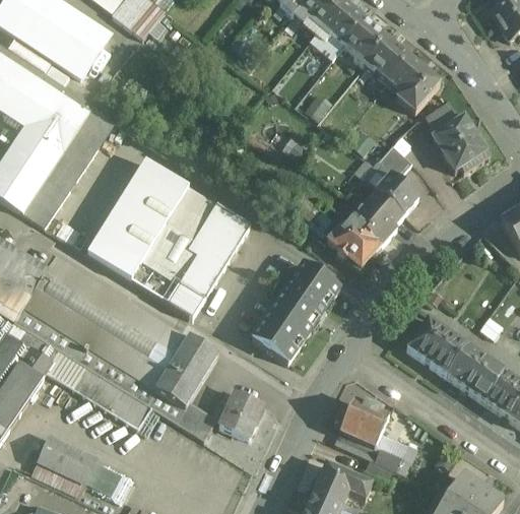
[(1,0),(0,2),(0,31),(83,79),(112,30),(59,0),(1,0)]
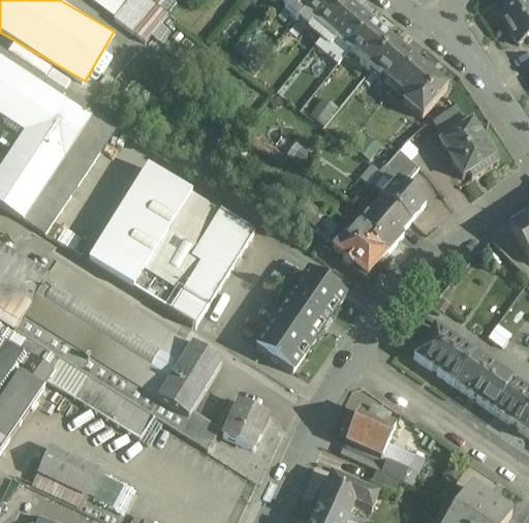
[(155,3),(151,0),(121,0),(145,17),(155,3)]
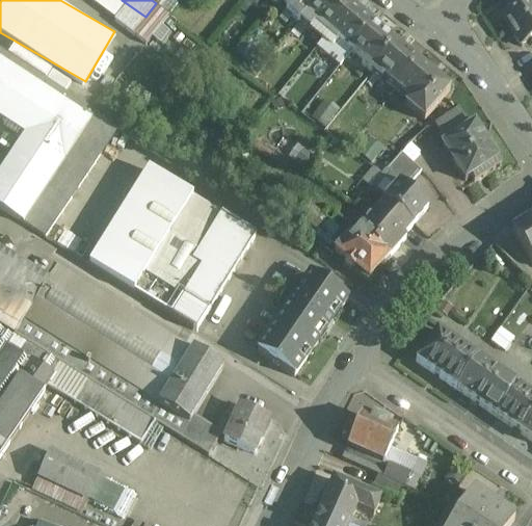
[(287,0),(290,2),(285,7),(298,19),(314,0),(287,0)]
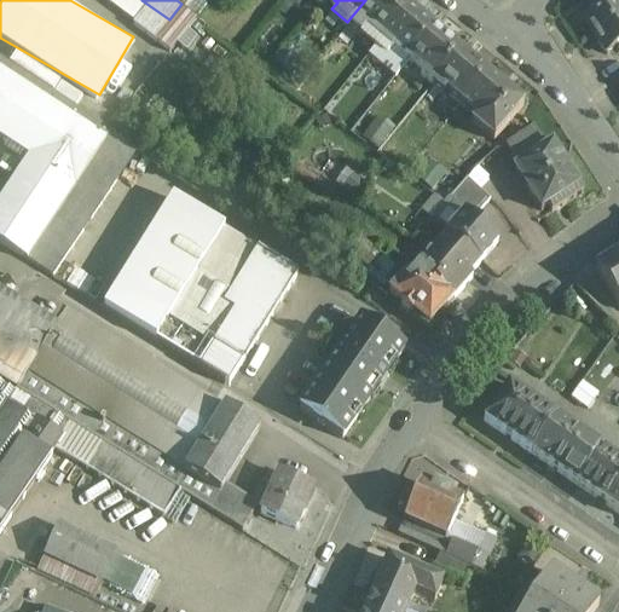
[(365,0),(347,22),(359,30),(364,24),(379,36),(406,4),(401,0),(365,0)]
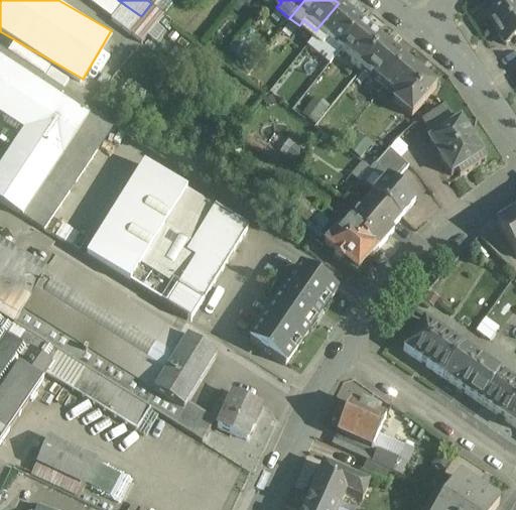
[(494,0),(491,2),(494,5),(486,10),(496,26),(515,12),(515,0),(494,0)]
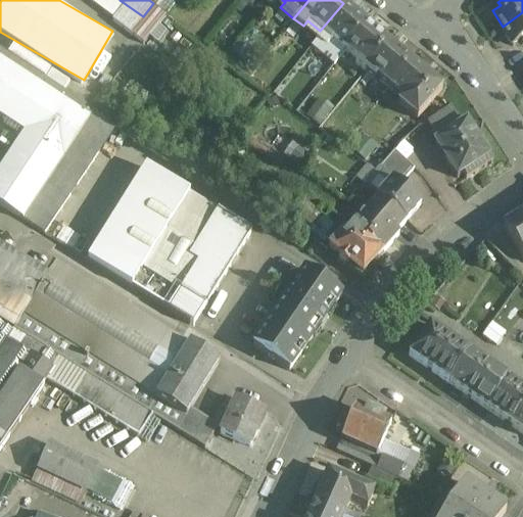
[(165,12),(153,3),(143,16),(137,26),(148,35),(165,12)]
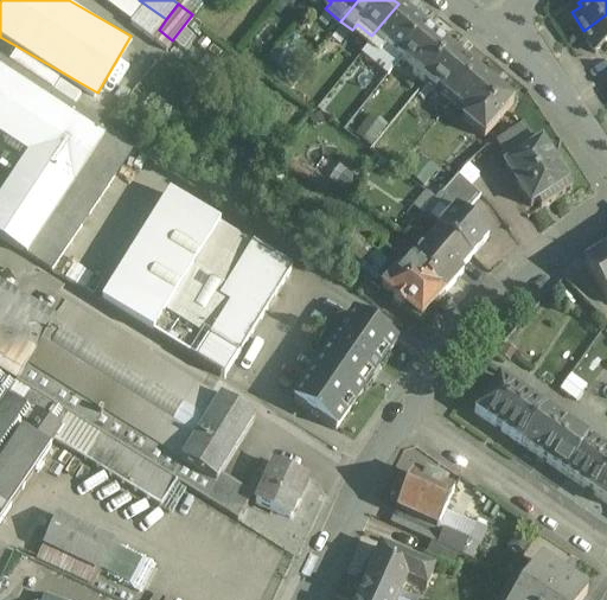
[(398,4),(371,36),(382,45),(384,42),(400,55),(425,24),(398,4)]
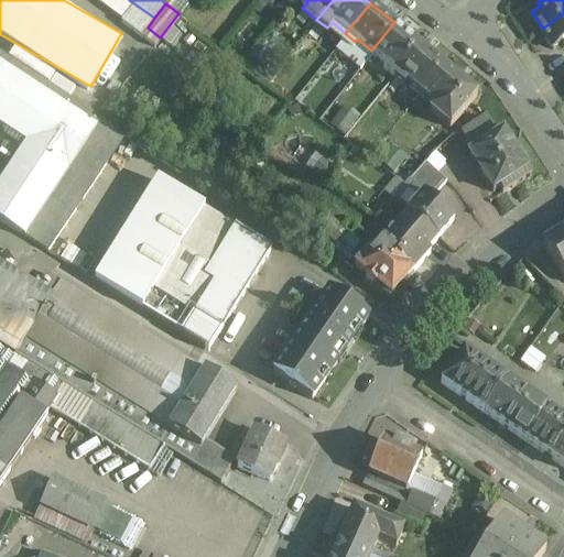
[(563,13),(542,29),(552,45),(562,40),(563,43),(563,13)]
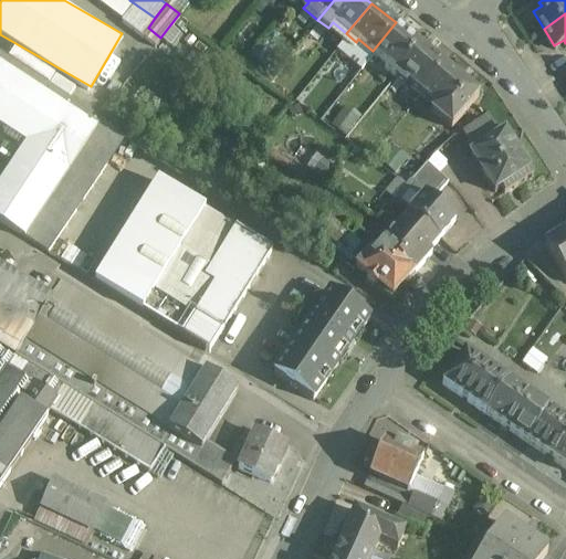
[(419,42),(396,22),(373,51),(386,61),(383,64),(394,73),(419,42)]
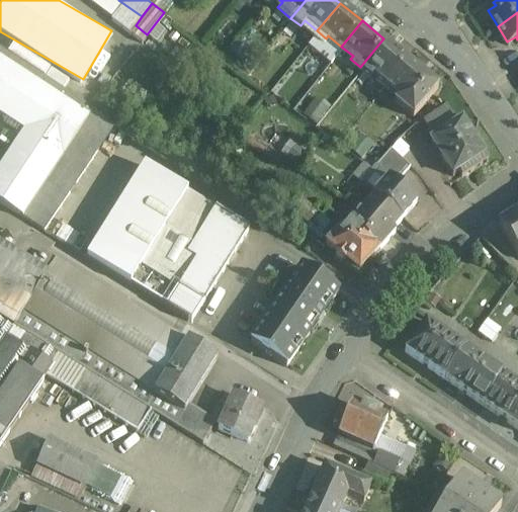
[(406,57),(383,38),(360,67),(369,75),(372,72),(384,82),(406,57)]
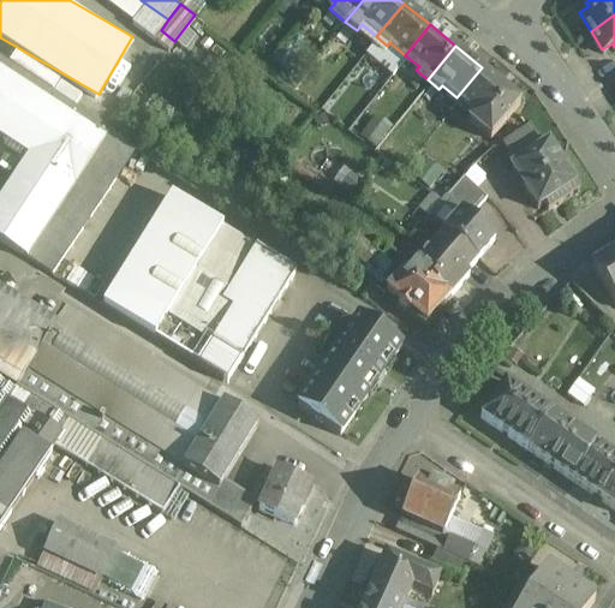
[(111,125),(0,52),(0,131),(28,150),(0,191),(0,236),(27,252),(111,125)]
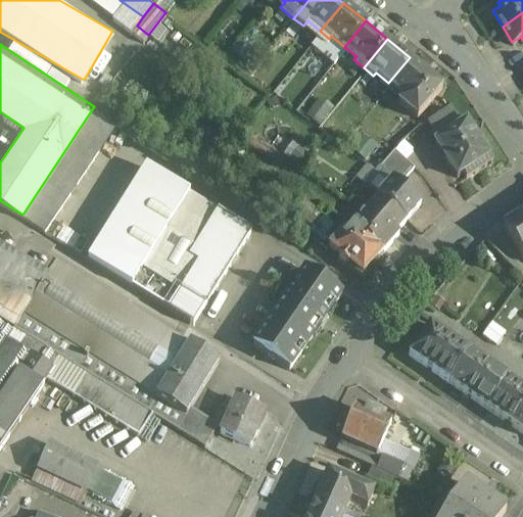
[(442,84),(410,57),(388,83),(400,93),(393,103),(412,120),(442,84)]
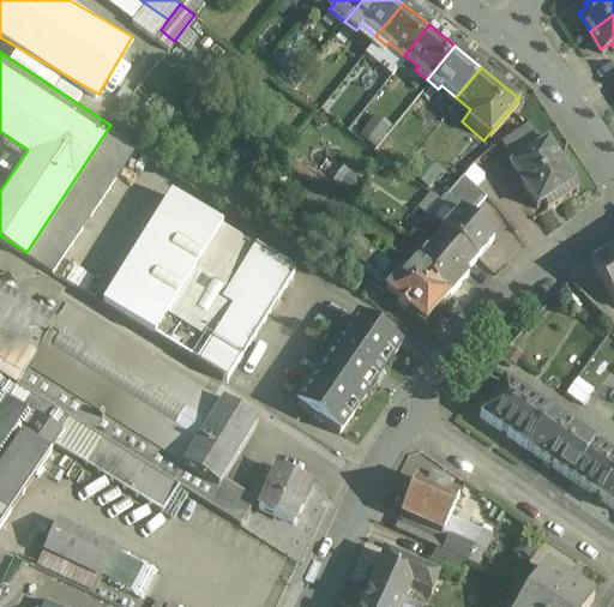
[(112,126),(84,167),(108,182),(136,142),(112,126)]
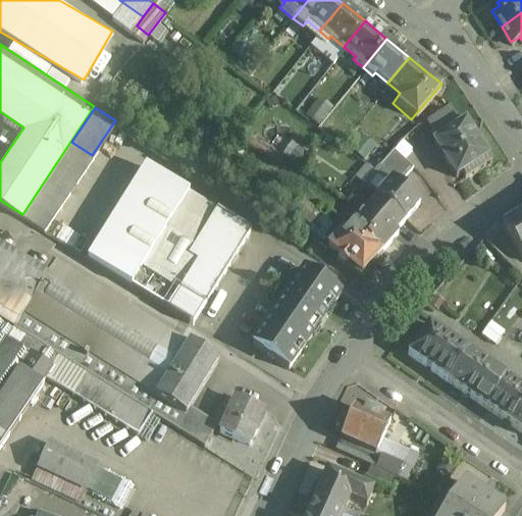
[(454,111),(432,125),(438,136),(460,121),(454,111)]
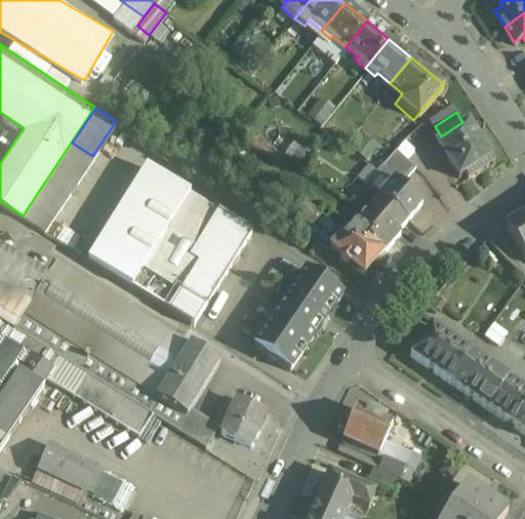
[(441,136),(435,140),(447,158),(479,136),(468,119),(462,122),(441,136)]
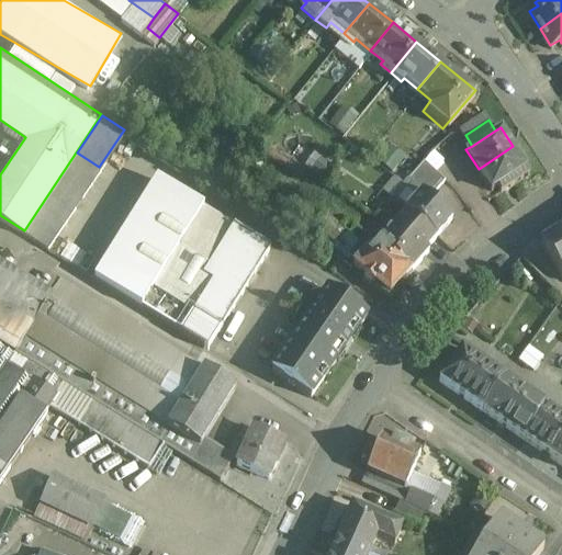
[(513,146),(479,169),(491,187),(496,183),(501,190),(528,171),(523,161),(525,159),(517,148),(515,149),(513,146)]
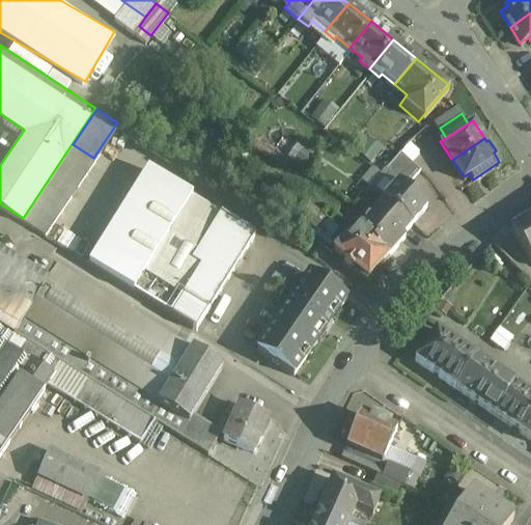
[(73,144),(23,218),(44,231),(93,158),(73,144)]
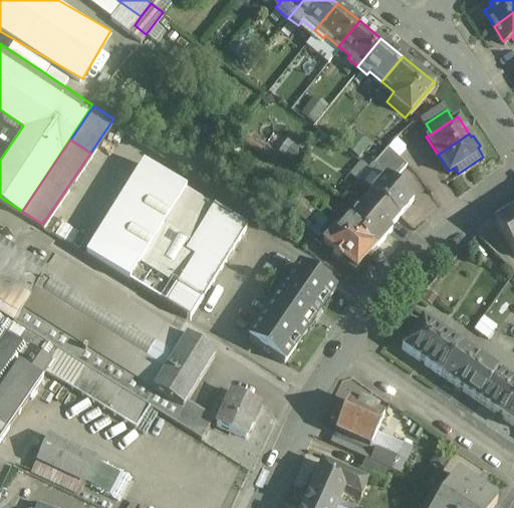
[(407,162),(387,144),(371,161),(384,173),(392,179),(394,177),(407,162)]
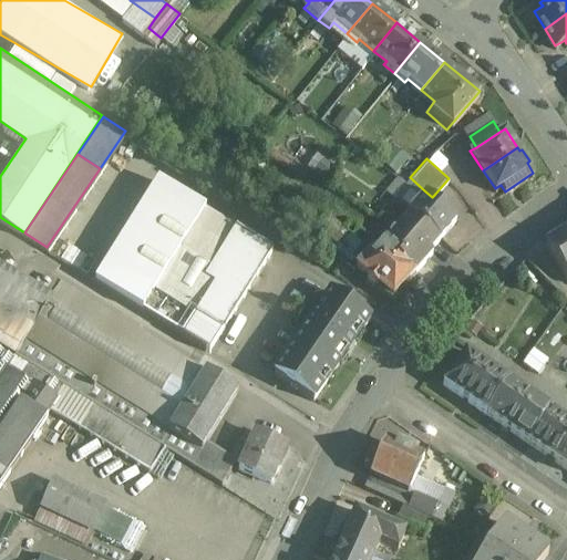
[(205,205),(157,175),(94,277),(208,348),(220,328),(154,287),(204,206),(205,205)]
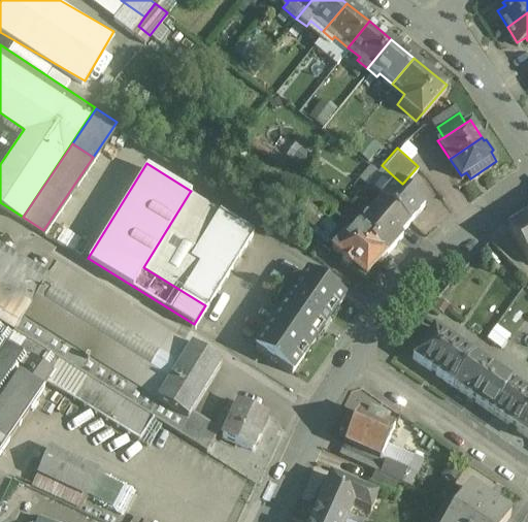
[(402,184),(395,177),(380,195),(381,196),(382,195),(409,220),(424,202),(417,196),(419,194),(404,182),(402,184)]
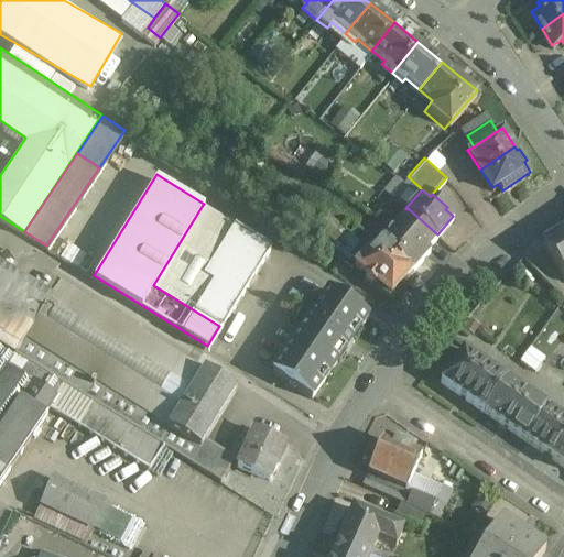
[(269,247),(203,205),(153,285),(219,326),(269,247)]
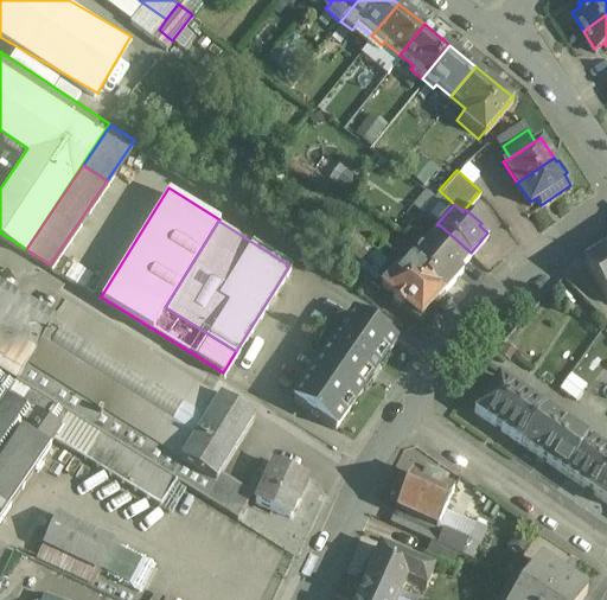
[(471,253),(439,224),(438,225),(413,255),(428,269),(425,274),(445,291),(464,268),(460,265),(471,253)]
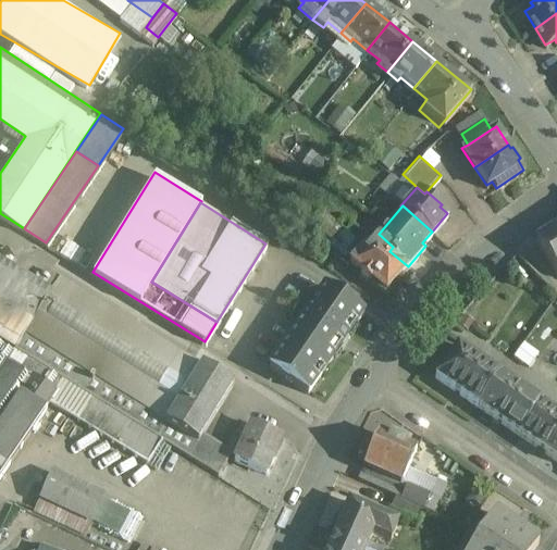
[(361,227),(344,213),(337,221),(355,236),(361,227)]
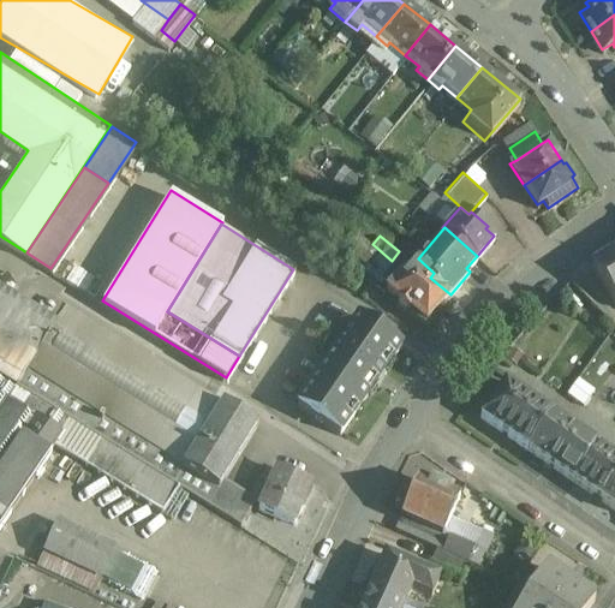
[(614,248),(591,263),(614,299),(614,248)]
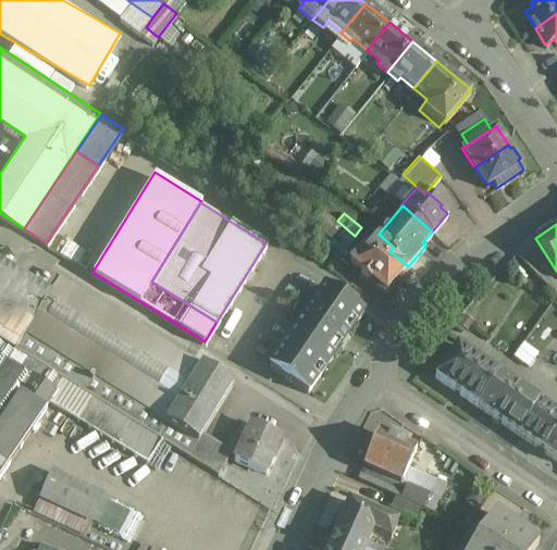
[(393,247),(379,234),(369,246),(364,241),(349,259),(361,269),(360,271),(370,278),(371,277),(386,290),(408,266),(390,251),(393,247)]
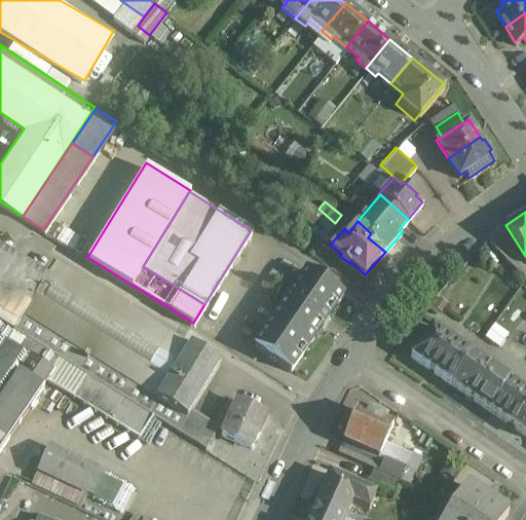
[(0,242),(0,317),(13,326),(23,311),(47,271),(0,242)]
